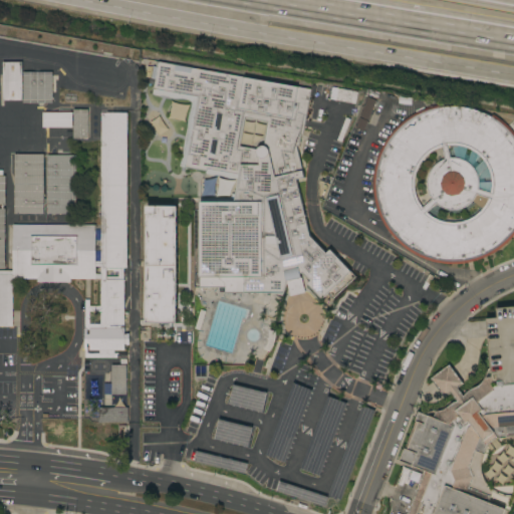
[(3,62),(22,62),(22,100),(3,100),(3,62)]
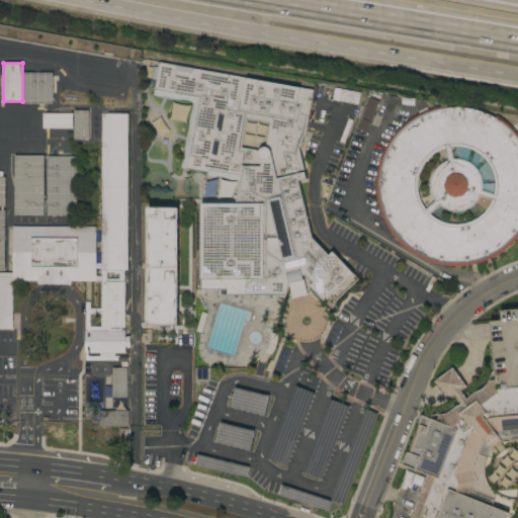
[(313,90),(305,136),(303,136),(300,148),(299,148),(305,166),(304,167),(307,179),(298,181),(312,238),(328,255),(333,251),(358,279),(335,301),(330,296),(324,301),(310,286),(313,282),(306,275),(303,275),(307,295),(291,298),(288,284),(285,295),(227,295),(227,290),(200,290),(201,203),(205,199),(232,200),(233,195),(237,195),(240,180),(234,180),(229,179),(223,177),(221,177),(214,177),(211,177),(206,174),(206,173),(180,168),(181,164),(183,159),(183,153),(186,139),(188,131),(188,126),(189,120),(189,114),(192,105),(192,102),(190,101),(185,100),(181,99),(177,99),(174,99),(170,98),(165,96),(163,96),(158,96),(154,94),(156,80),(152,79),(154,67),(158,68),(159,67),(157,67),(157,65),(157,64),(159,63),(313,90)]
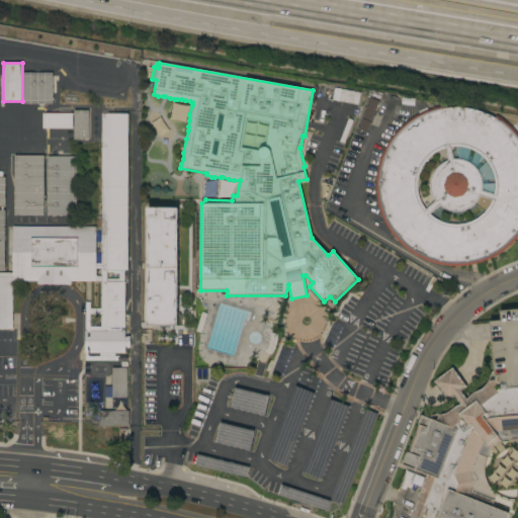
[(53,104),(23,104),(23,73),(53,73),(53,104)]
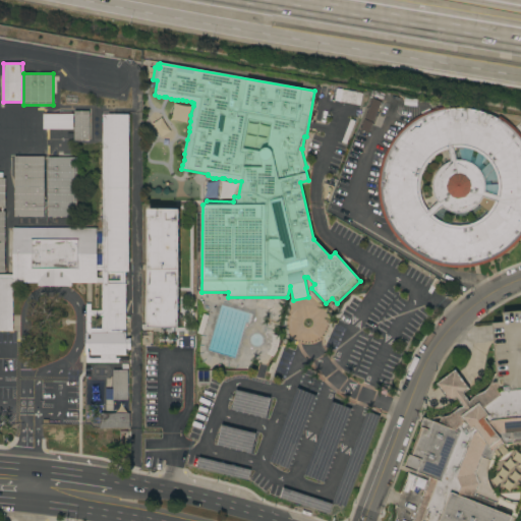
[(361,94),(335,88),(333,100),(359,106),(361,94)]
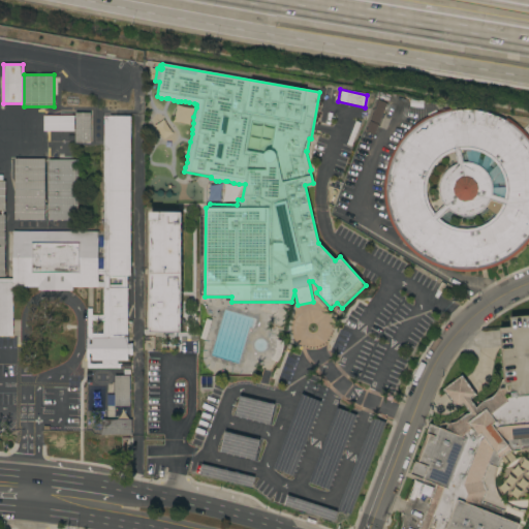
[(385,103),(377,100),(371,117),(379,120),(385,103)]
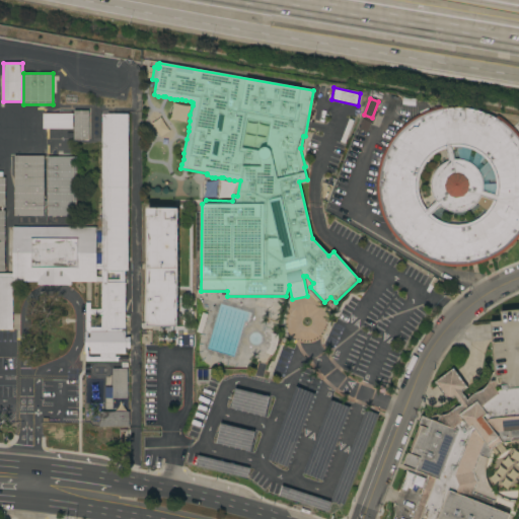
[(462,107),(469,108),(474,109),(482,112),(488,114),(496,118),(497,116),(499,117),(508,123),(513,128),(518,133),(518,134),(518,236),(517,238),(511,245),(506,249),(502,253),(494,257),(487,262),(478,264),(468,266),(459,267),(451,267),(445,266),(436,264),(427,262),(420,257),(411,252),(404,247),(400,243),(393,236),(387,227),(383,220),(381,216),(379,207),(377,200),(376,191),(376,184),(377,174),(378,166),(380,158),(384,150),(389,142),(393,135),(400,128),(409,121),(415,117),(421,114),(430,109),(441,106),(448,105),(448,108),(453,107),(462,107)]
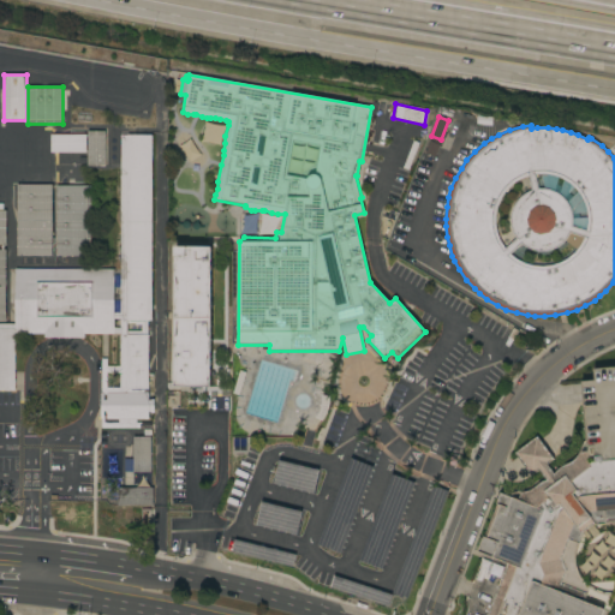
[(105,167),(87,166),(88,131),(105,131),(105,167)]
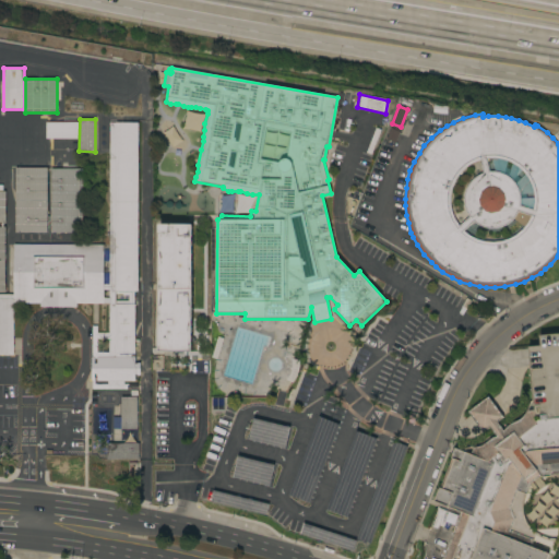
[(104,246),(104,285),(105,283),(106,283),(107,283),(109,284),(109,122),(139,123),(138,292),(134,292),(134,305),(135,305),(134,364),(138,364),(138,357),(140,357),(140,381),(138,381),(138,375),(134,375),(134,381),(123,381),(123,384),(137,384),(137,389),(92,389),(92,325),(97,325),(97,333),(109,333),(109,304),(104,304),(76,304),(76,307),(39,307),(39,304),(13,304),(13,355),(0,355),(0,294),(13,295),(13,245),(104,246)]
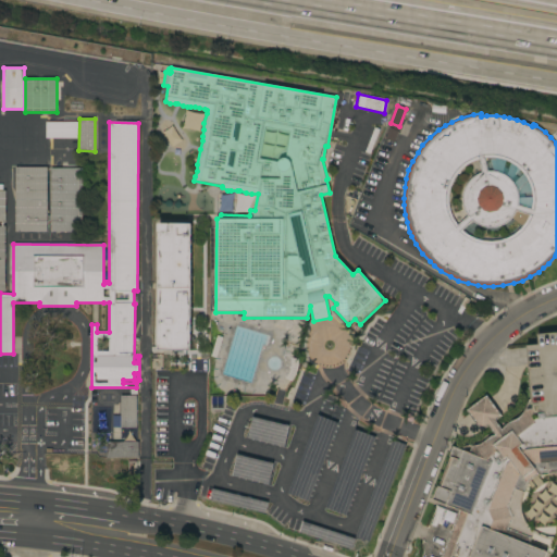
[(77,122),(77,138),(46,138),(46,122),(77,122)]
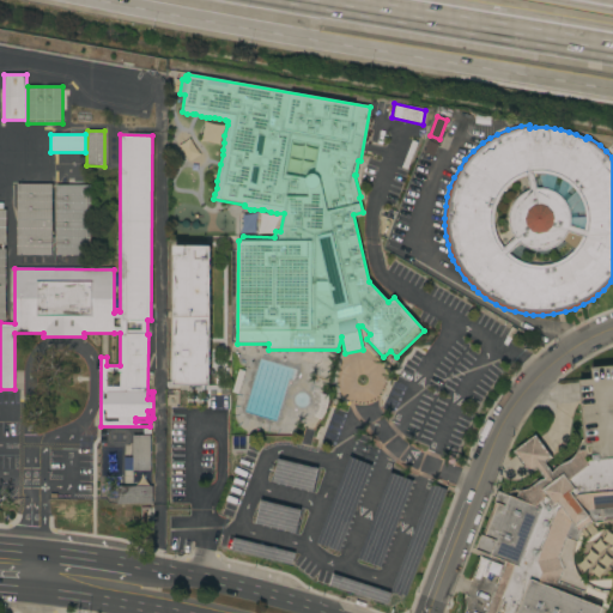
[(194,149),(200,155),(195,157),(189,162),(184,151),(178,145),(183,143),(189,139),(194,149)]
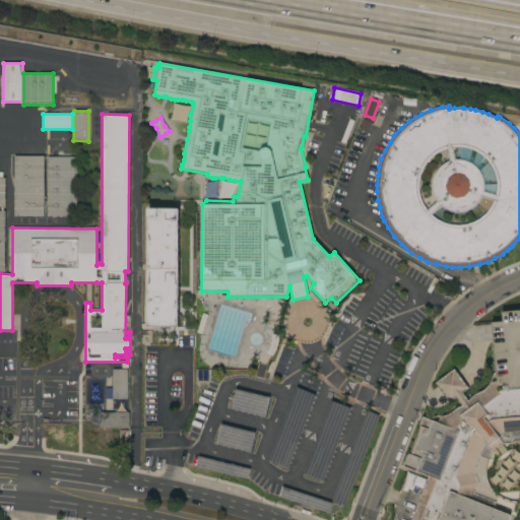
[(44,216),(31,216),(31,221),(25,221),(25,216),(14,216),(14,155),(44,156),(44,216)]
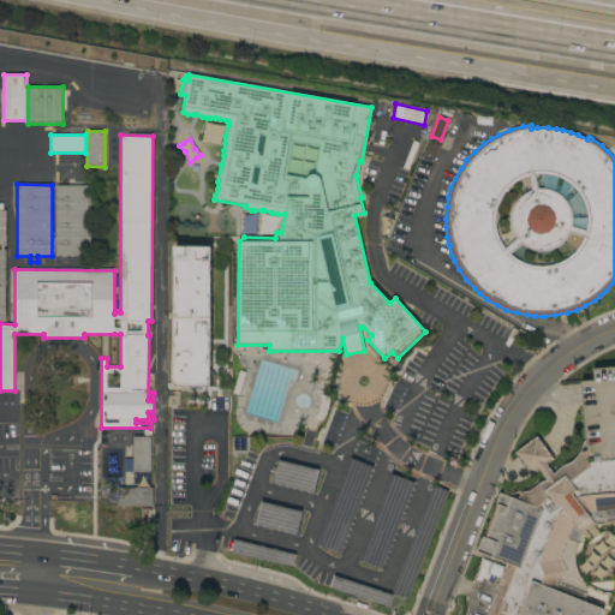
[(90,256),(55,256),(55,185),(90,185),(90,256)]
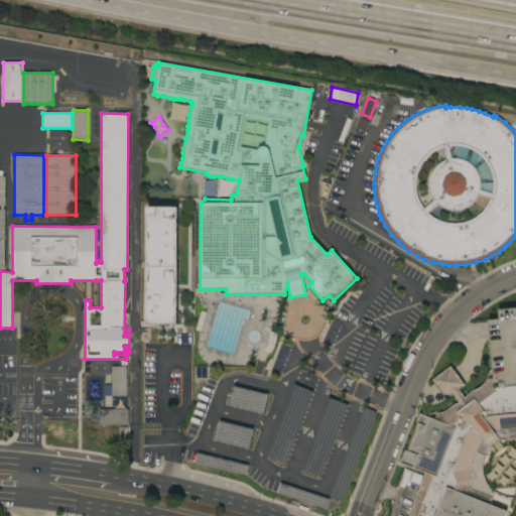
[(177,325),(147,325),(147,207),(178,208),(177,325)]
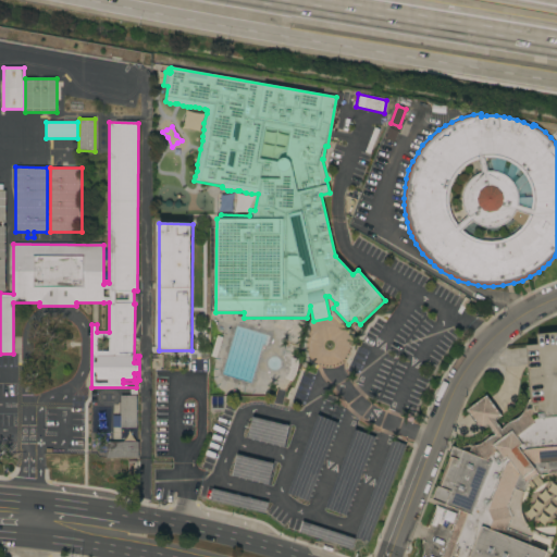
[(503,430),(504,426),(506,424),(509,422),(512,421),(517,419),(520,416),(523,412),(524,409),(533,408),(529,357),(528,346),(539,345),(537,334),(556,332),(556,473),(548,473),(548,475),(539,477),(539,474),(528,482),(529,484),(525,493),(523,493),(522,497),(521,502),(521,505),(521,509),(522,514),(524,519),(527,524),(532,530),(536,533),(542,536),(547,537),(553,539),(555,537),(555,540),(553,540),(547,539),(541,537),(535,534),(533,533),(531,537),(532,537),(528,544),(547,552),(544,556),(441,556),(458,509),(433,499),(437,485),(438,485),(454,446),(469,453),(472,446),(477,445),(480,444),(483,442),(487,438),(491,436),(495,435),(498,433),(503,430)]
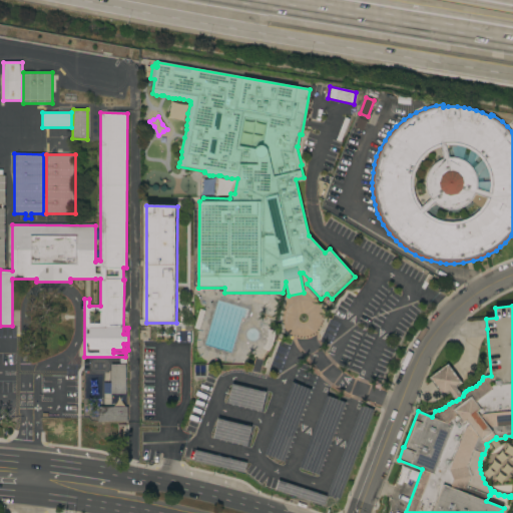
[(456,401),(450,392),(443,397),(429,378),(448,364),(462,383),(456,387),(463,396),(459,399),(456,401)]
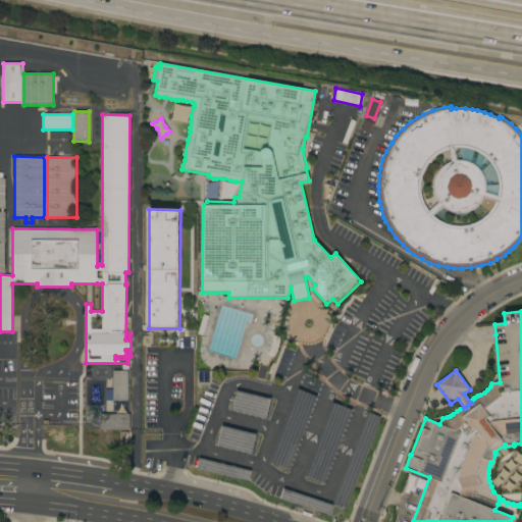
[(127,404),(112,404),(112,401),(105,401),(105,389),(113,389),(113,371),(127,371),(127,404)]
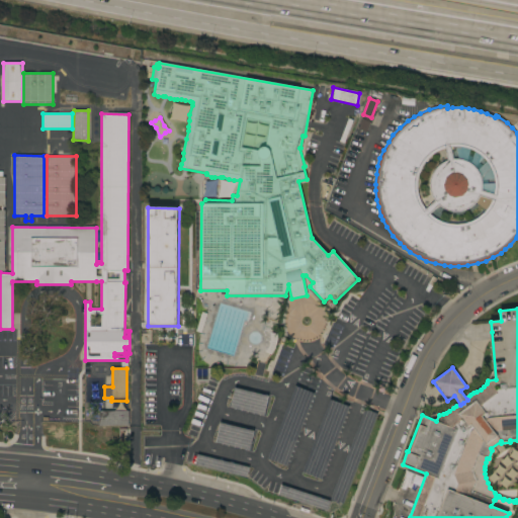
[(344,405),(325,401),(318,442),(336,446),(344,405)]
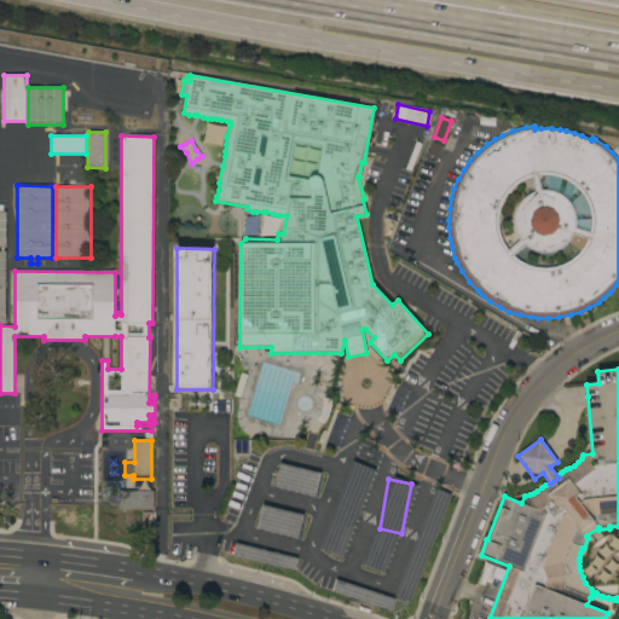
[(437,538),(447,493),(432,490),(421,534),(437,538)]
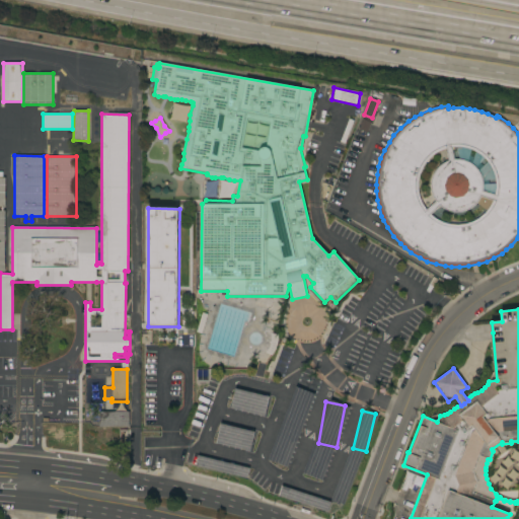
[(99,412),(129,412),(129,427),(99,427),(99,412)]
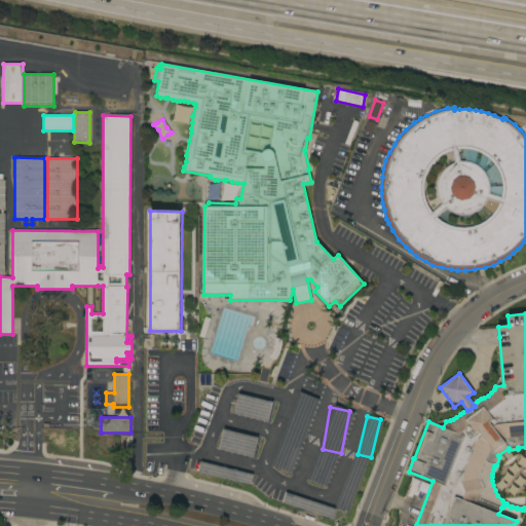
[(511,496),(525,484),(525,457),(520,462),(514,454),(502,464),(508,473),(497,480),(511,496)]
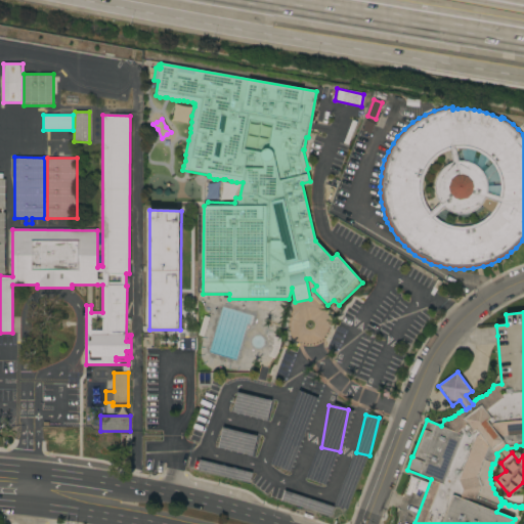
[(305,477),(319,483),(331,460),(316,453),(305,477)]
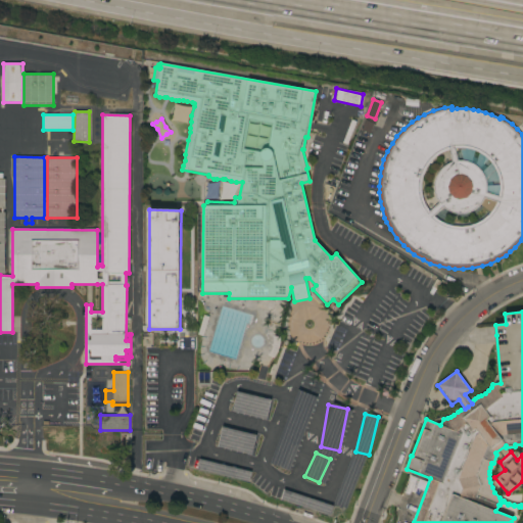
[(421,502),(402,495),(410,478),(427,484),(421,502)]
